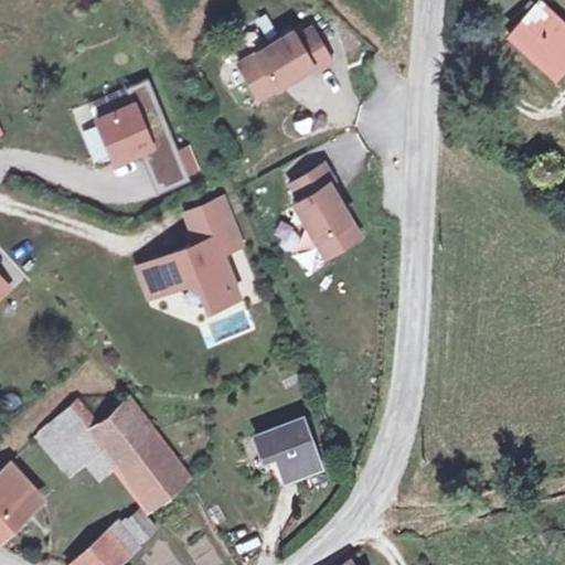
[(564,20),(543,0),(537,0),(512,29),(556,71),(564,60),(564,20)]
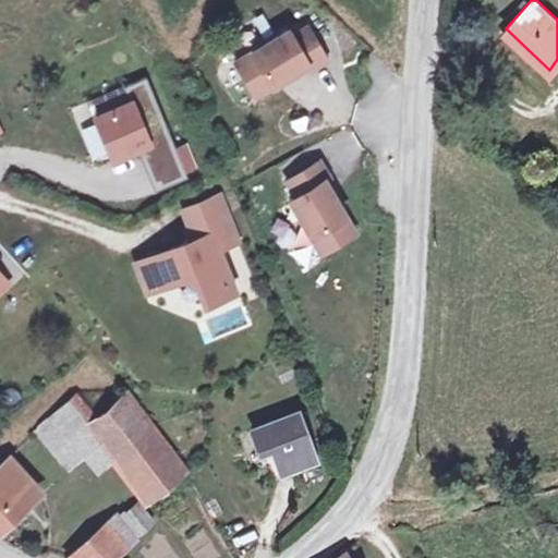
[(286,37),(233,69),(254,101),(306,71),(308,76),(325,65),(304,34),(290,43),(286,37)]
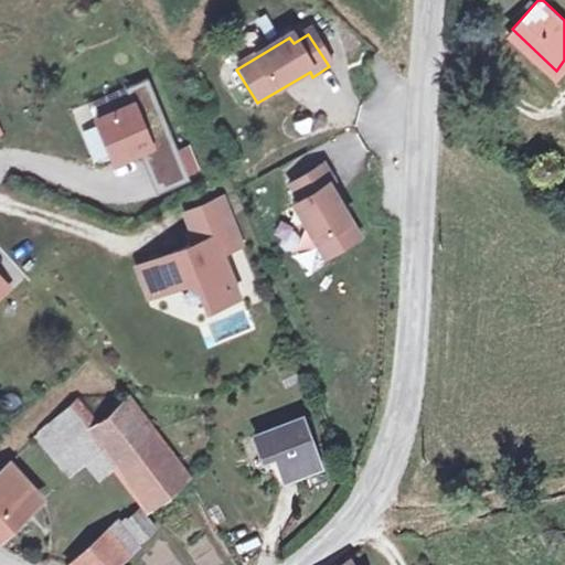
[(150,75),(128,85),(134,100),(97,115),(114,156),(146,142),(161,182),(188,172),(187,170),(179,149),(150,75)]
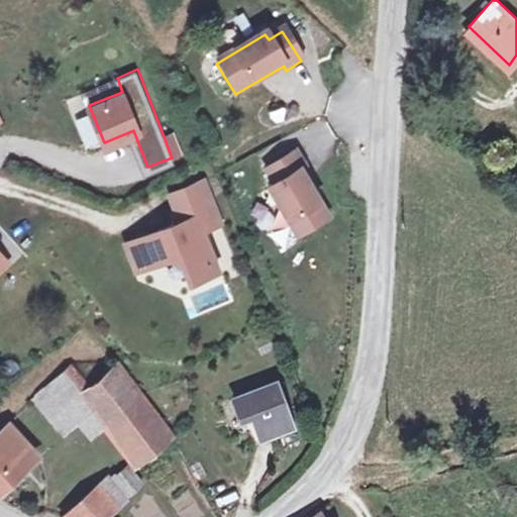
[(173,133),(164,136),(171,156),(180,151),(173,133)]
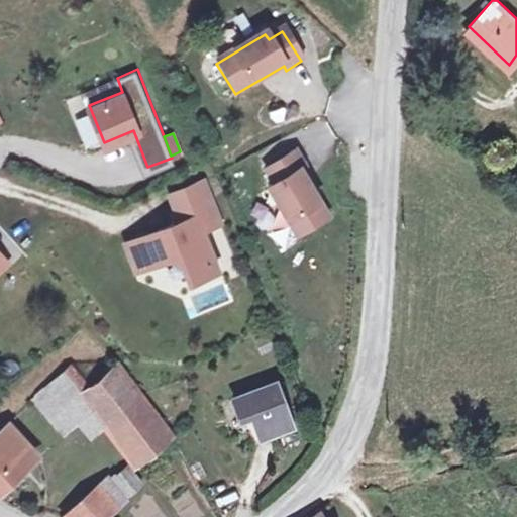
[(296,156),(266,174),(274,188),(269,191),(298,239),(329,220),(301,173),(305,171),(296,156)]
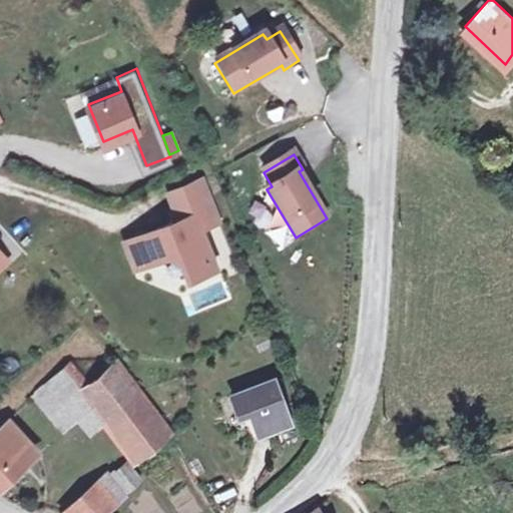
[(202,179),(172,190),(182,218),(148,231),(158,257),(166,252),(182,260),(188,277),(214,268),(199,228),(218,220),(202,179)]
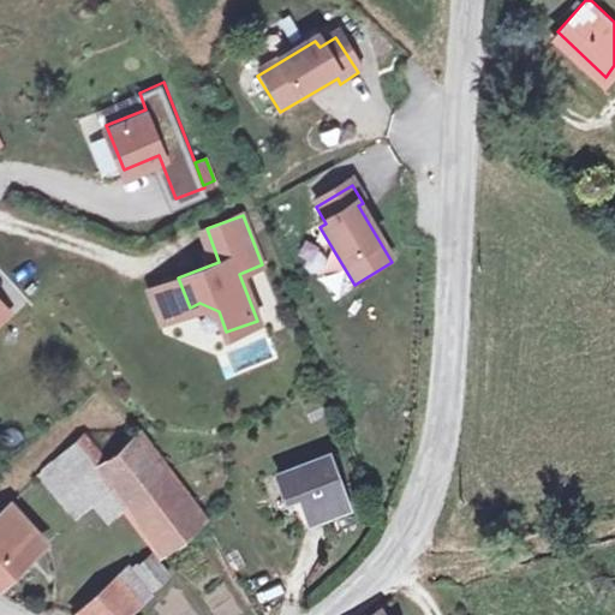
[(190,308),(178,278),(148,288),(160,318),(190,308)]
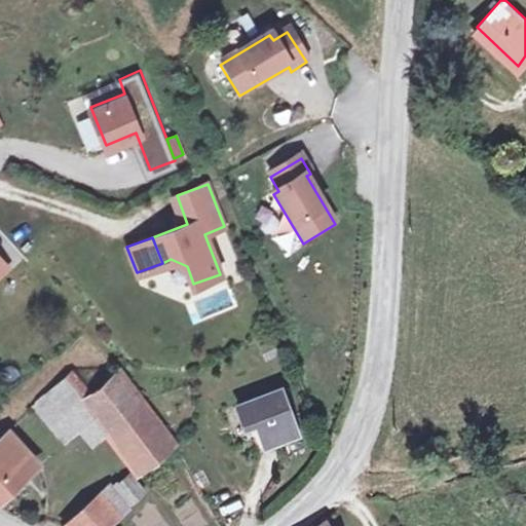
[(71,382),(100,422),(137,473),(140,478),(181,448),(123,373),(92,396),(79,376),(71,382)]
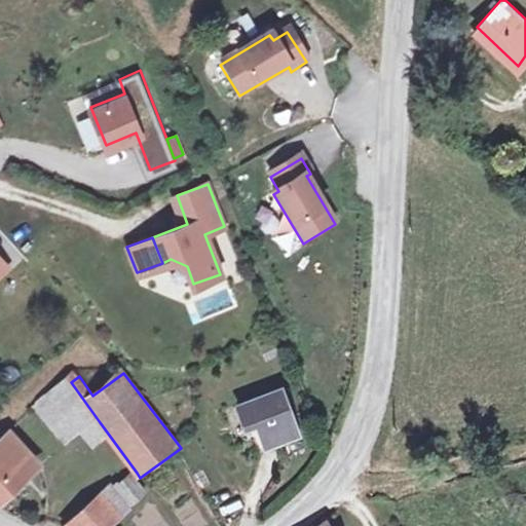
[(50,397),(80,437),(100,422),(71,382),(50,397)]
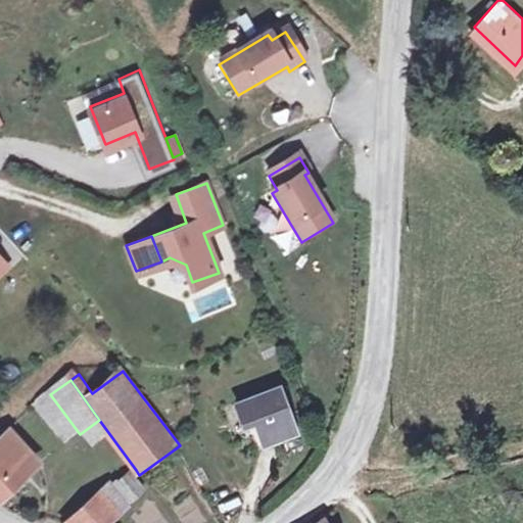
[(283,387),(240,402),(246,422),(258,418),(269,446),(299,436),(283,387)]
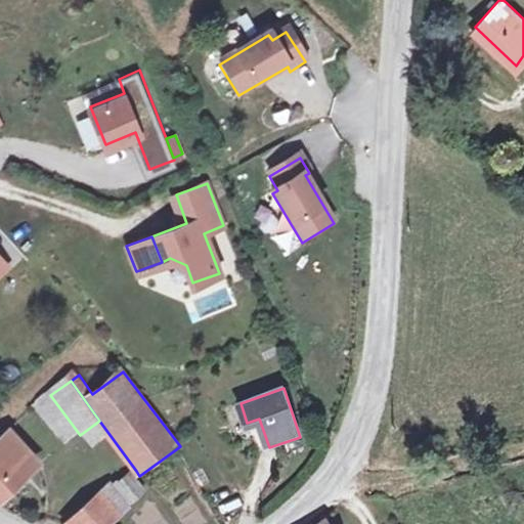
[(63,446),(80,435),(50,395),(32,408),(63,446)]
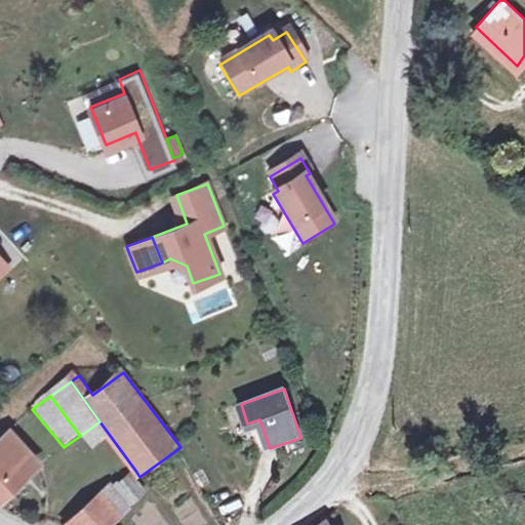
[(3,422),(0,425),(0,492),(37,463),(3,422)]
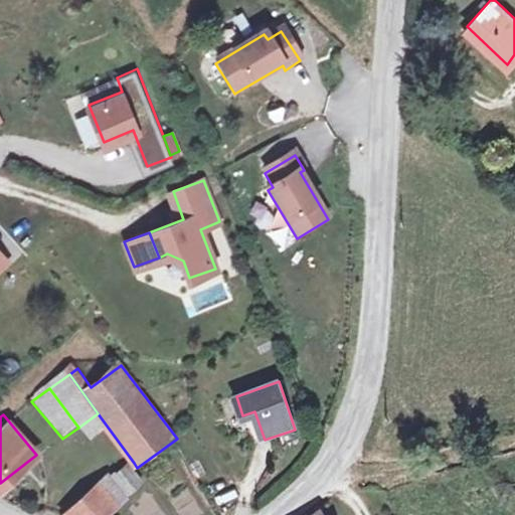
[(120,485),(115,476),(68,514),(123,514),(148,492),(136,476),(120,485)]
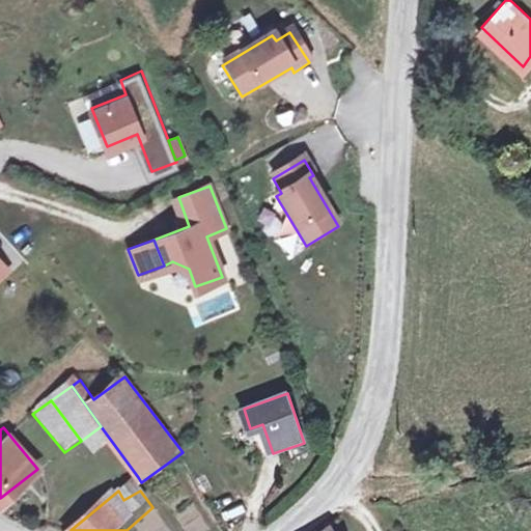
All buildings are outlined.
